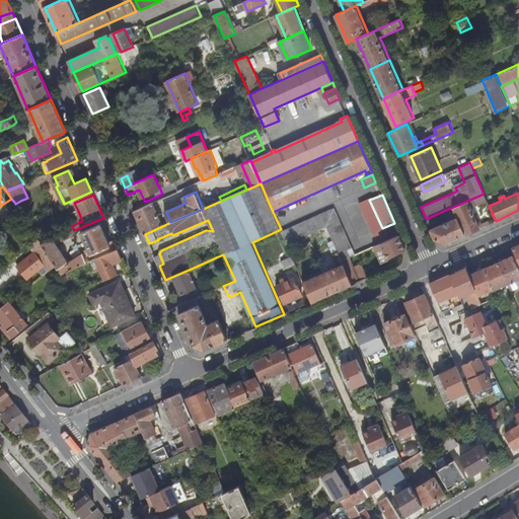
[(15,204),(20,212),(26,221),(29,220),(20,201),(15,204)]
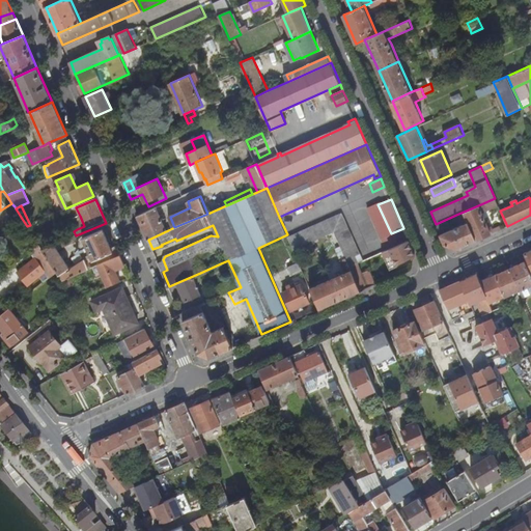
[(464,212),(476,240),(491,233),(478,205),(464,212)]
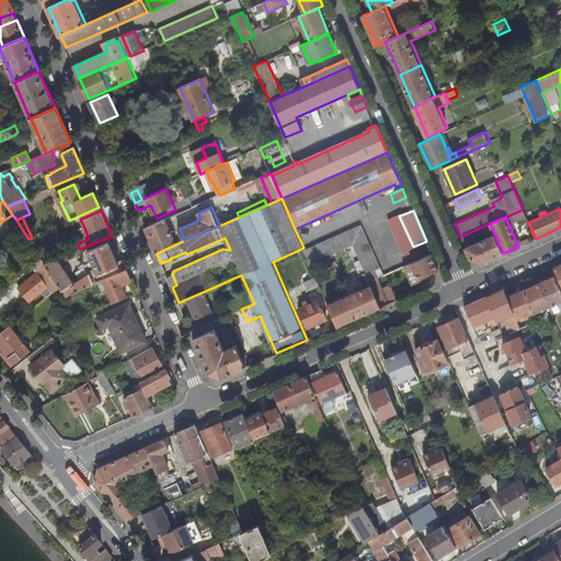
[(15,218),(0,230),(0,245),(22,229),(16,220),(15,218)]
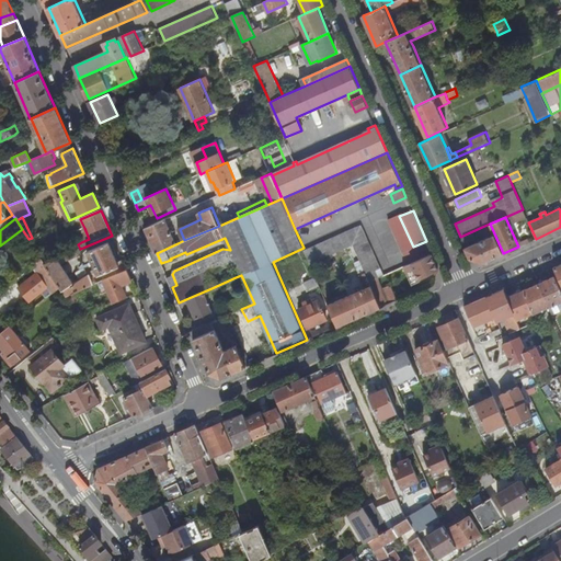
[(146,228),(149,237),(170,227),(167,219),(146,228)]
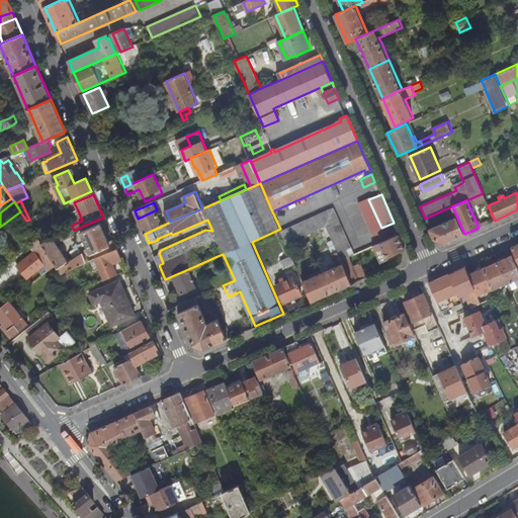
[(430,229),(434,238),(445,242),(464,234),(452,206),(447,208),(449,213),(452,212),(454,218),(430,229)]
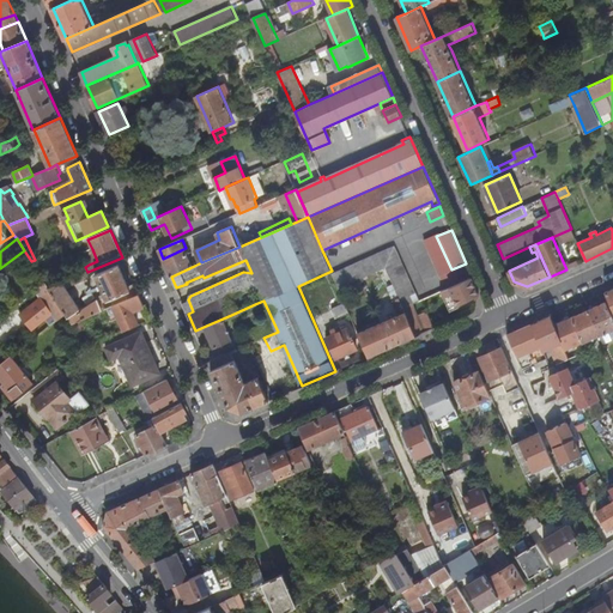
[(395,247),(381,253),(386,267),(401,260),(395,247)]
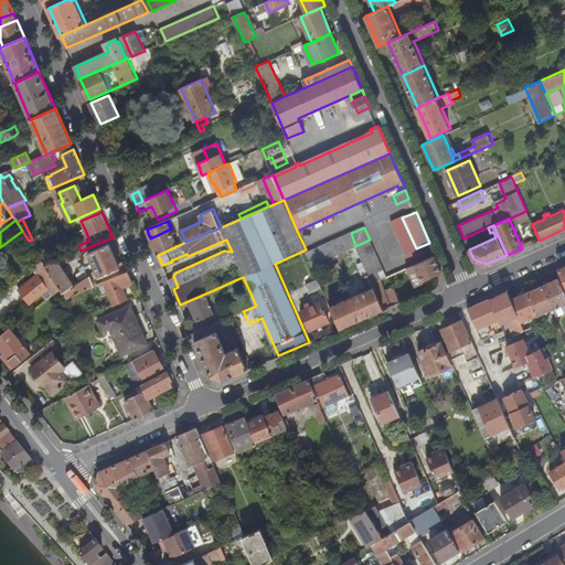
[(150,238),(158,255),(179,245),(171,228),(150,238)]
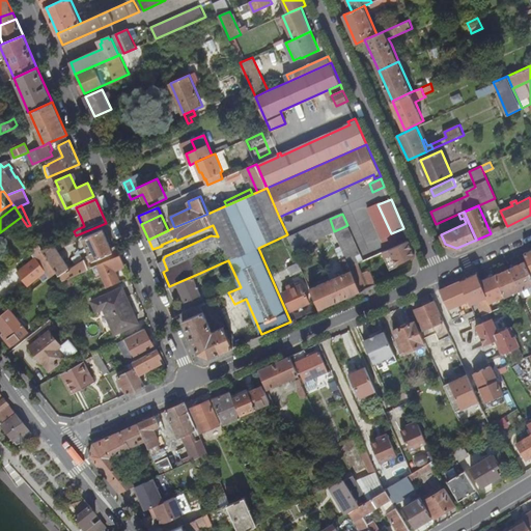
[(73,219),(77,229),(84,226),(80,216),(73,219)]
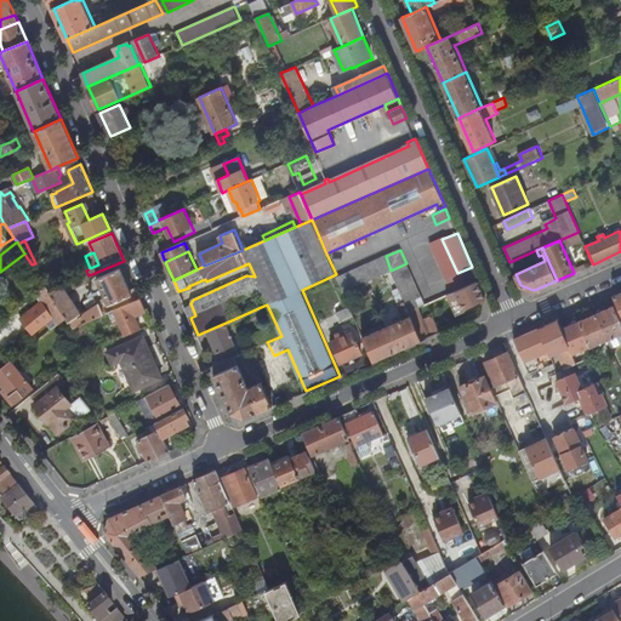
[(337,278),(343,291),(391,271),(386,256),(337,278)]
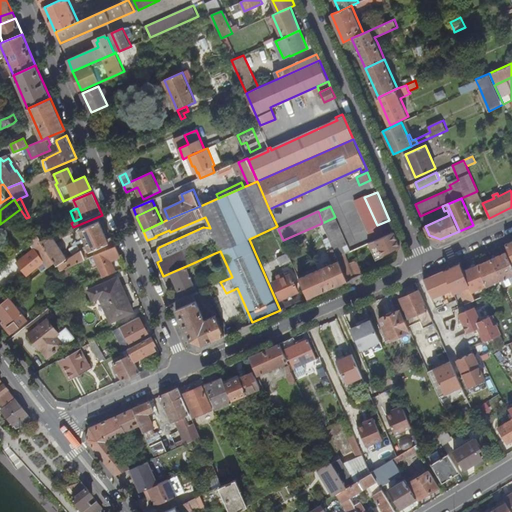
[(420,216),(424,223),(435,218),(431,211),(420,216)]
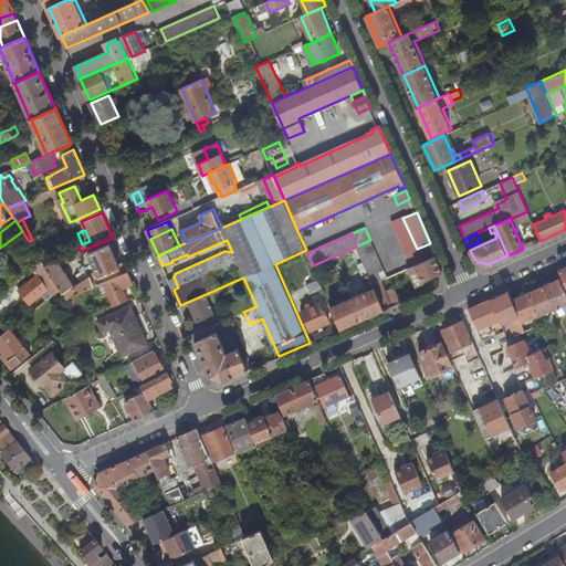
[(29,241),(34,250),(43,261),(46,265),(52,263),(34,238),(32,240),(29,241)]
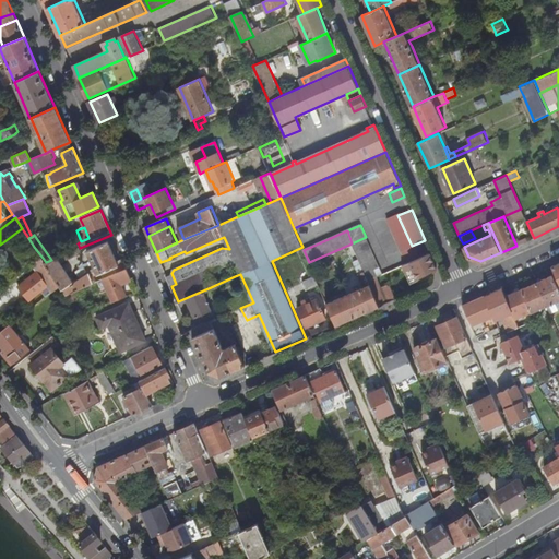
[(352,244),(365,271),(368,281),(377,276),(383,274),(366,237),(352,244)]
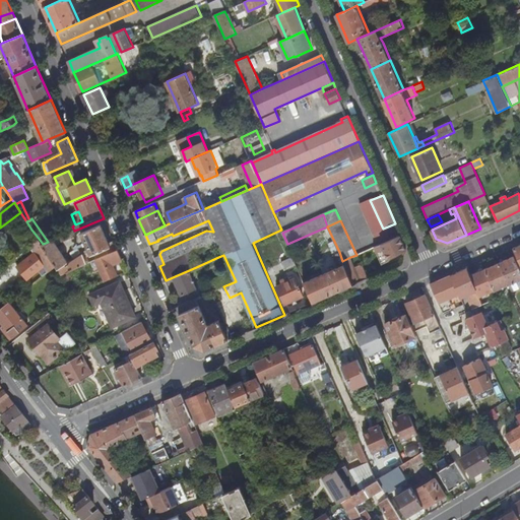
[(48,242),(43,244),(57,265),(62,273),(62,274),(70,271),(87,264),(87,263),(89,262),(95,260),(118,251),(114,242),(109,244),(101,225),(81,234),(90,253),(87,254),(88,256),(88,257),(87,258),(85,259),(83,254),(71,259),(70,264),(67,266),(65,264),(68,262),(53,240),(48,242)]
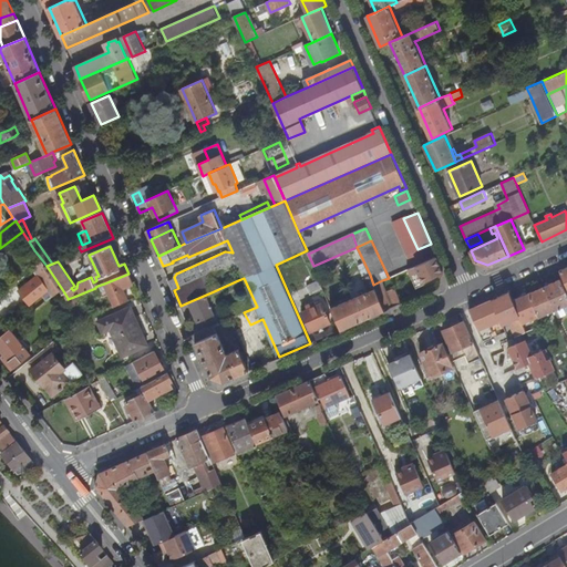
[(29,258),(35,268),(43,261),(34,250),(30,253),(31,256),(29,258)]
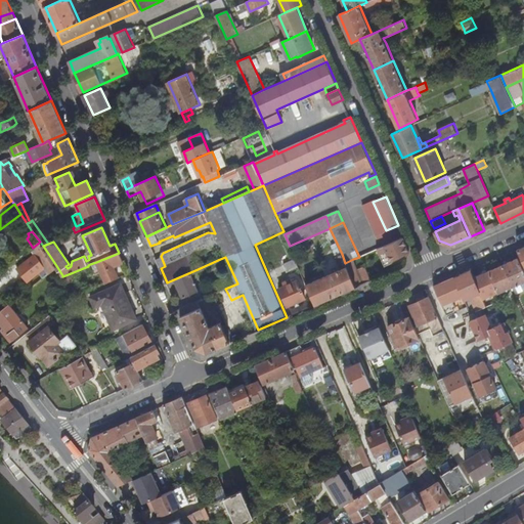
[(385,246),(391,260),(409,252),(403,237),(385,246)]
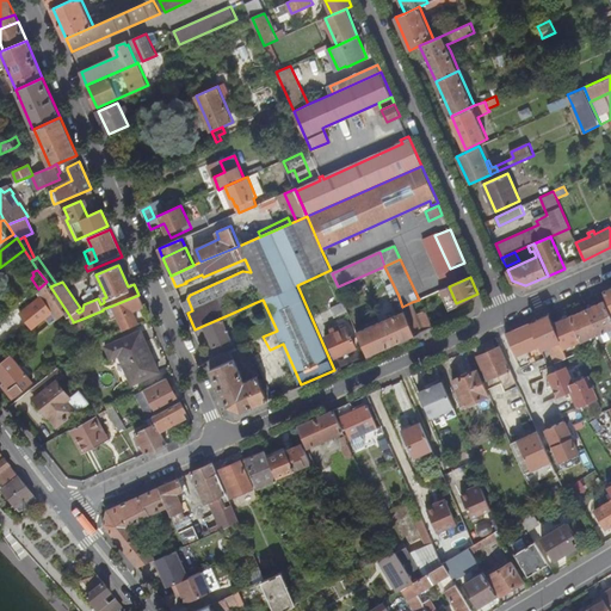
[(38,289),(28,297),(26,297),(10,310),(13,315),(19,309),(25,315),(42,302),(44,300),(53,314),(57,319),(67,312),(50,287),(47,282),(38,289)]
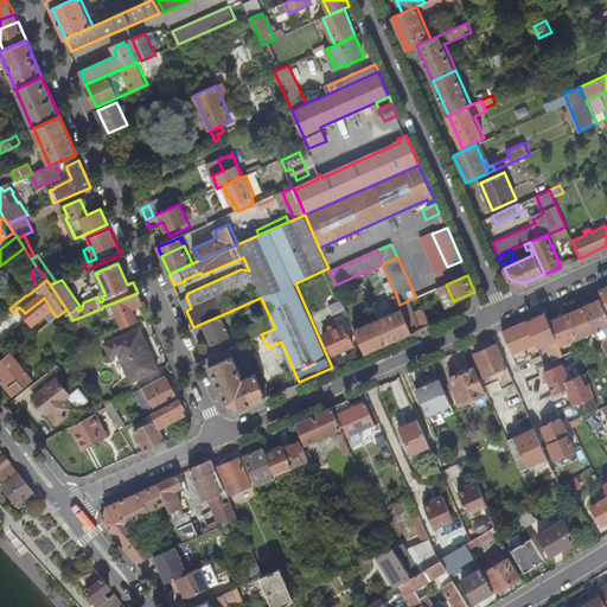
[(138,293),(112,304),(123,328),(139,321),(132,308),(142,305),(138,293)]
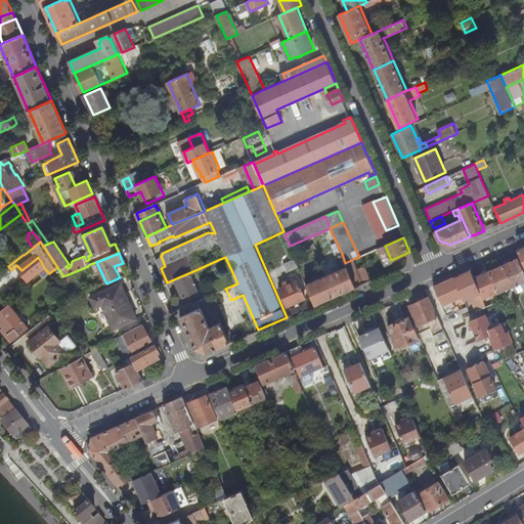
[(337,256),(342,268),(307,285),(315,304),(356,287),(345,263),(342,254),(337,256)]
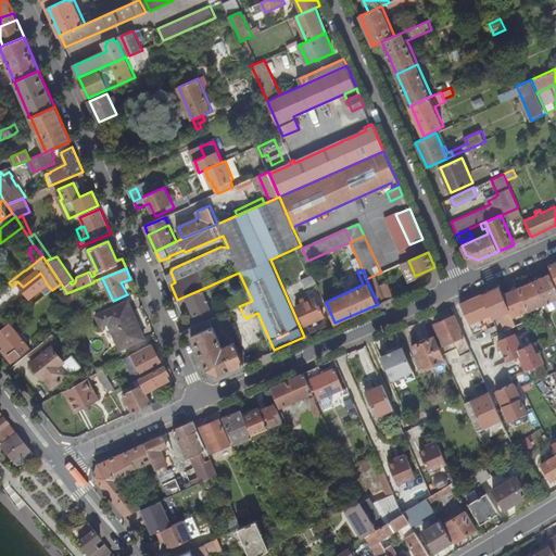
[(165,274),(171,285),(175,282),(171,272),(165,274)]
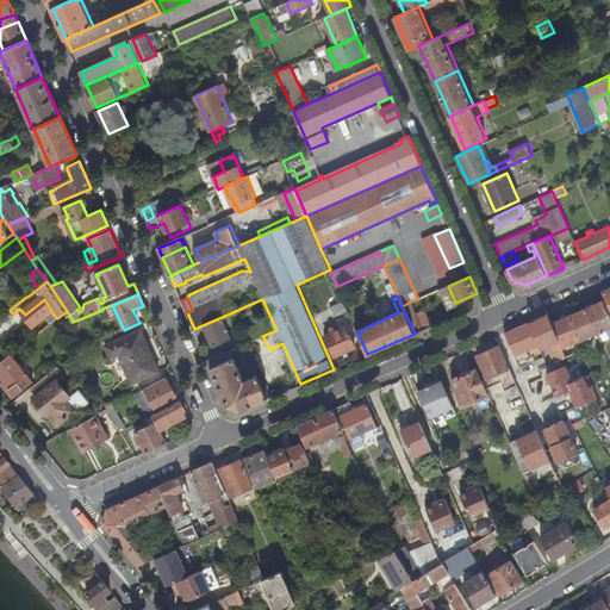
[(42,302),(51,315),(53,313),(44,299),(42,302)]
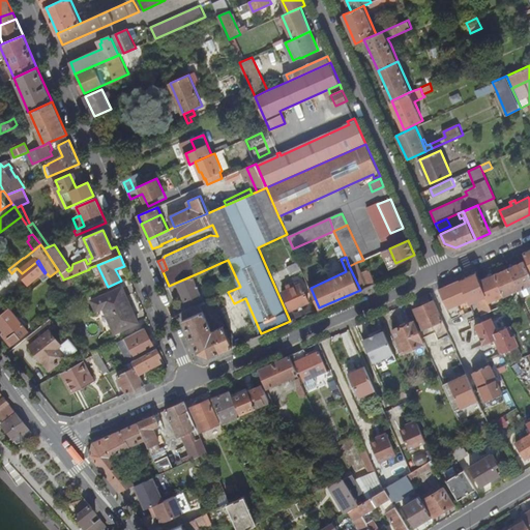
[(231,280),(218,285),(223,294),(228,292),(240,287),(228,260),(223,262),(231,280)]
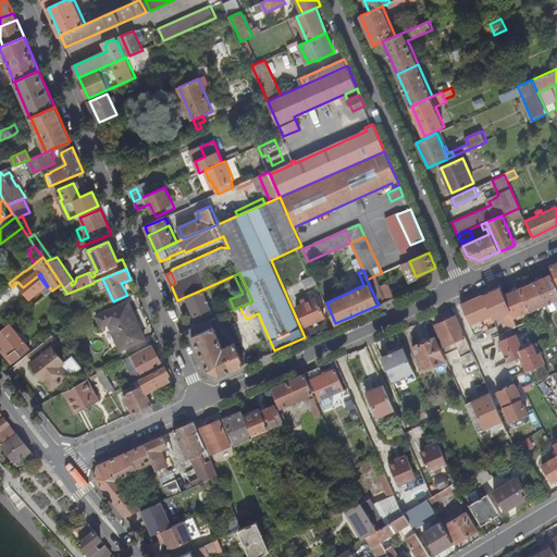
[(534,281),(545,305),(556,298),(556,288),(551,274),(534,281)]
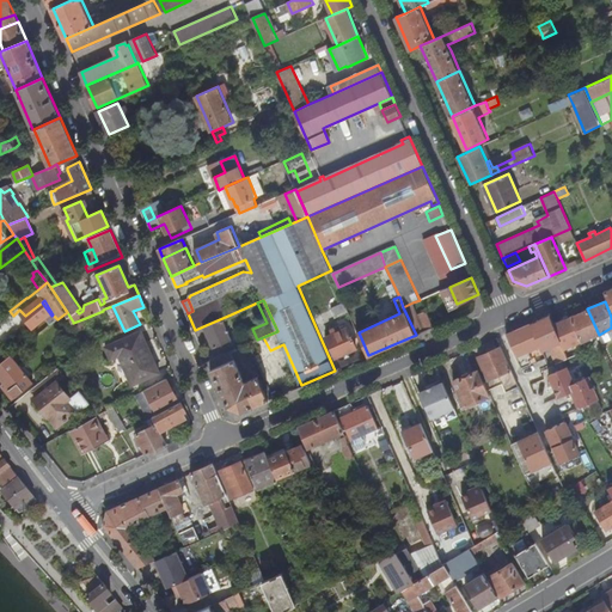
[(403,307),(416,335),(435,326),(427,310),(417,313),(412,303),(403,307)]
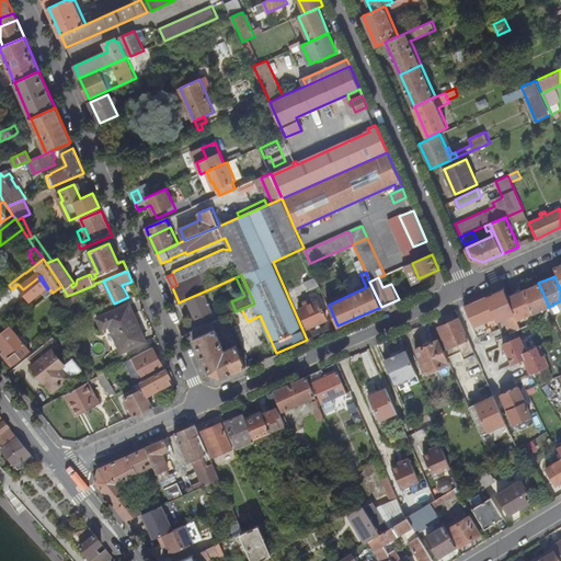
[(522,289),(533,312),(533,313),(549,307),(538,283),(522,289)]
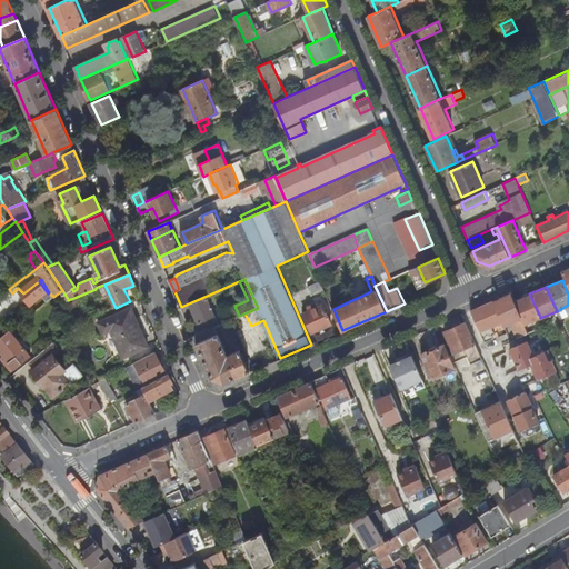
[(515,300),(521,317),(525,323),(540,317),(529,293),(526,296),(522,288),(513,292),(517,299),(515,300)]
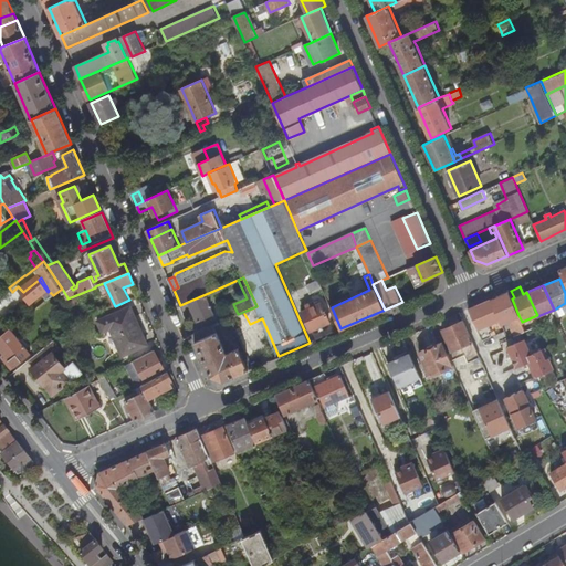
[(190,301),(199,321),(215,313),(209,301),(216,297),(213,291),(190,301)]
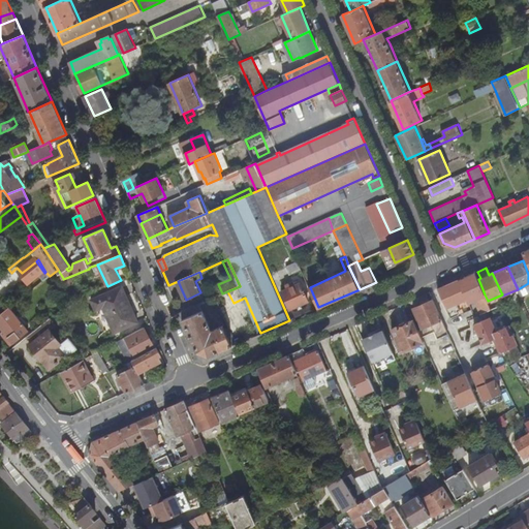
[(460,279),(468,299),(469,301),(474,299),(481,314),(492,310),(488,301),(485,294),(478,279),(475,273),(460,279)]
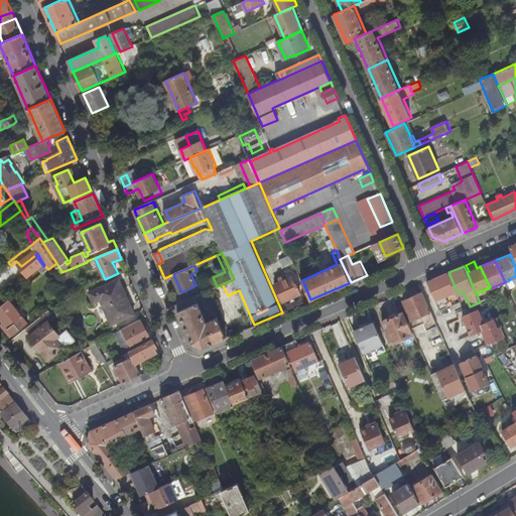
[(61,272),(65,280),(73,277),(70,269),(61,272)]
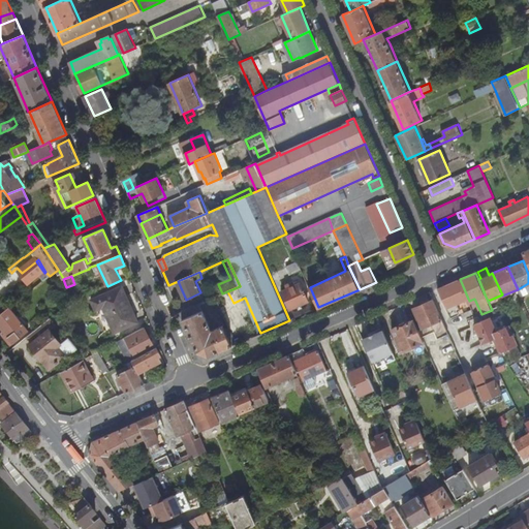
[(438,288),(446,308),(468,299),(460,279),(438,288)]
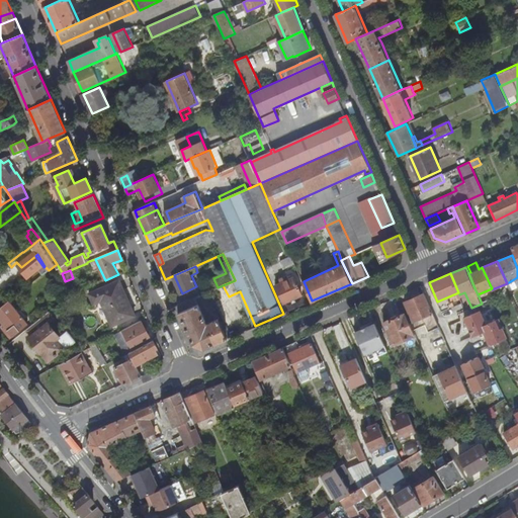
[(277,284),(284,301),(301,294),(294,277),(290,278),(288,275),(280,278),(281,282),(277,284)]
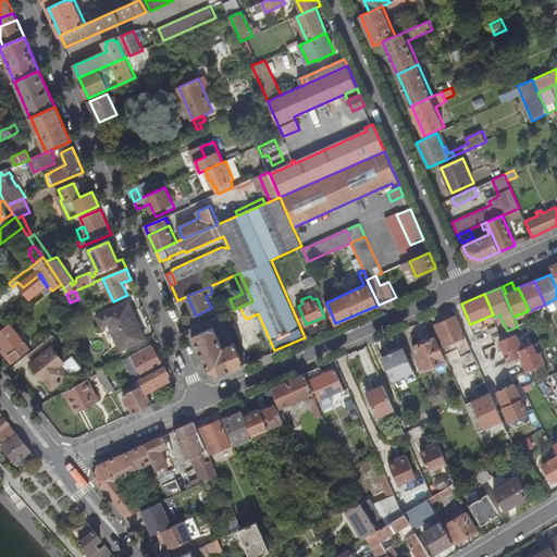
[(93,318),(97,327),(106,324),(115,348),(118,351),(143,342),(126,304),(93,318)]
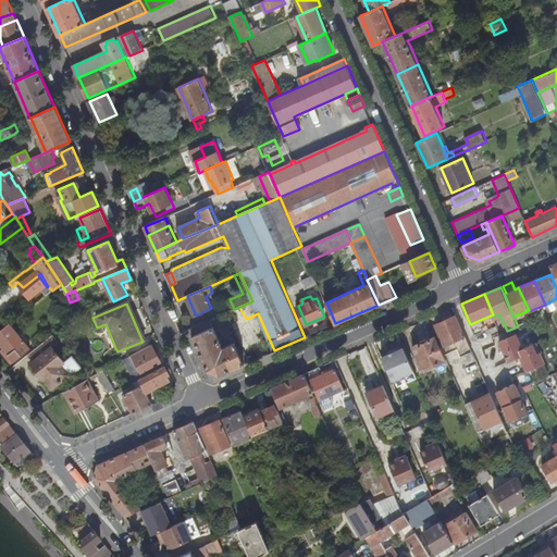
[(218,317),(221,325),(226,323),(223,314),(218,317)]
